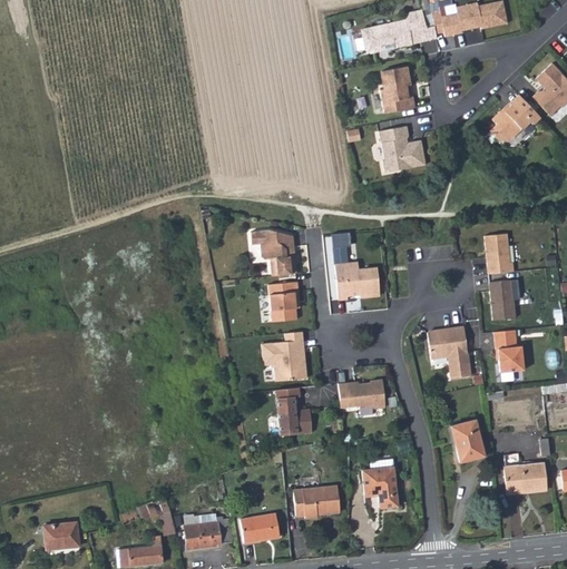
[(453,6),(455,12),(439,16),(438,10),(429,12),(432,26),(434,32),(442,31),(443,36),(460,32),(459,30),(471,27),(473,23),(478,22),(479,28),(505,21),(500,0),(494,0),(476,5),(475,1),(453,6)]
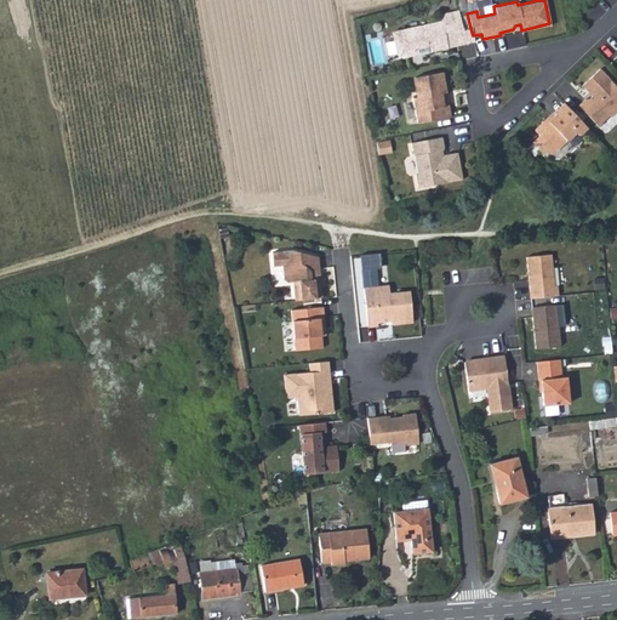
[(473,35),(470,28),(462,29),(457,10),(439,13),(440,20),(403,27),(404,34),(392,37),(395,51),(401,56),(412,52),(416,47),(428,45),(429,50),(474,41),(473,35)]
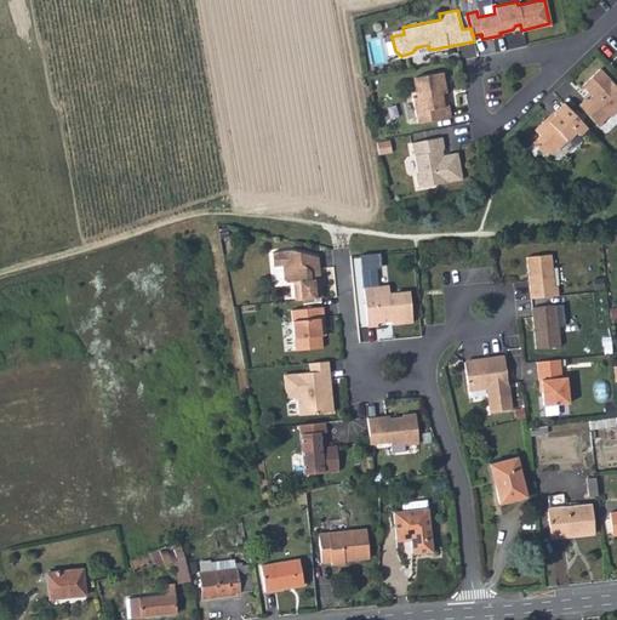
[(392,37),(404,34),(403,27),(390,29),(392,37)]
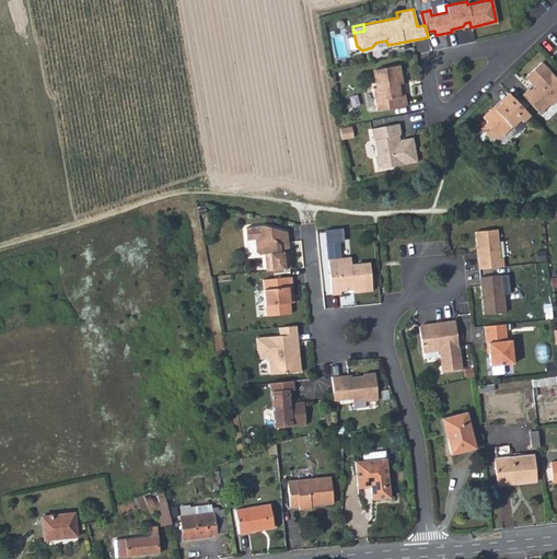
[(535,90),(532,90),(525,95),(543,114),(552,105),(556,105),(556,76),(545,62),(530,78),(538,88),(535,90)]
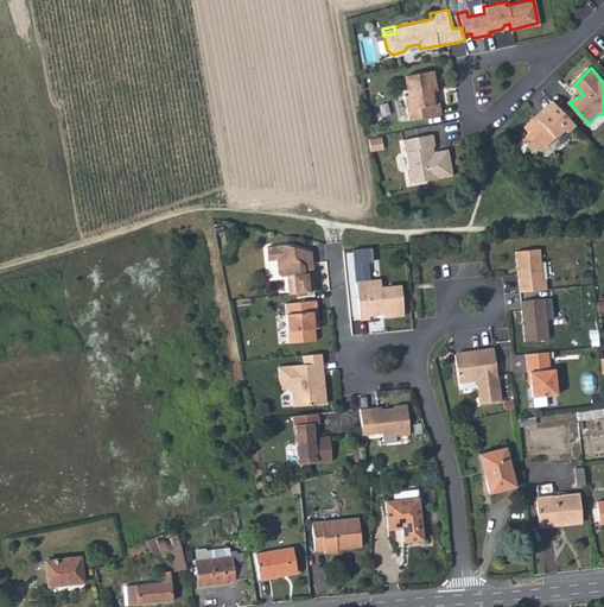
[(433,70),(405,75),(408,94),(404,95),(408,119),(440,113),(438,100),(433,100),(432,90),(437,89),(433,70)]
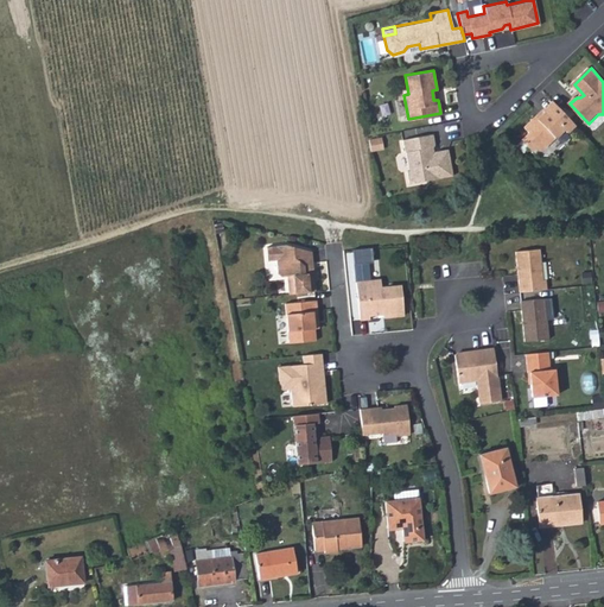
[(541,119),(540,117),(528,127),(533,133),(526,140),(533,147),(547,149),(567,130),(571,133),(578,126),(557,101),(546,111),(548,113),(541,119)]
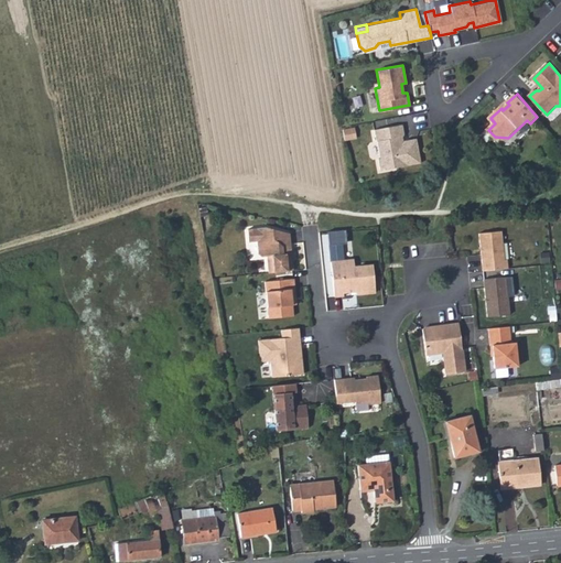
[(380,170),(421,162),(417,138),(400,140),(400,137),(402,136),(403,132),(401,123),(375,128),(377,140),(378,140),(380,158),(378,158),(380,170)]
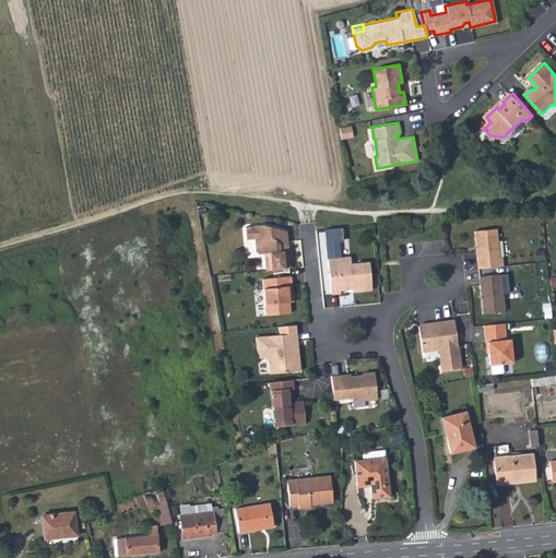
[(265,271),(290,268),(286,232),(263,225),(245,227),(246,239),(253,239),(255,251),(259,254),(263,253),(265,271)]
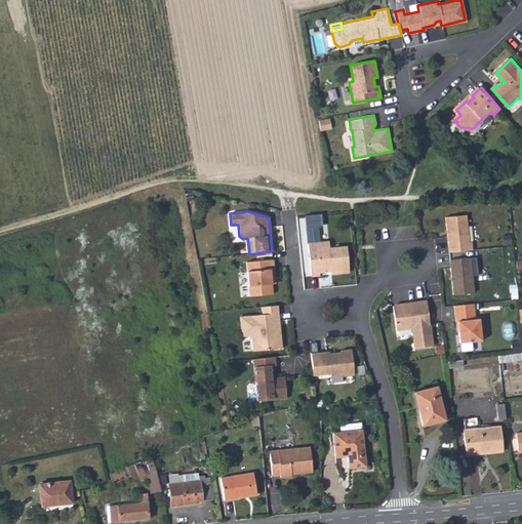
[(446,218),(449,253),(472,251),(472,243),(469,243),(467,216),(446,218)]
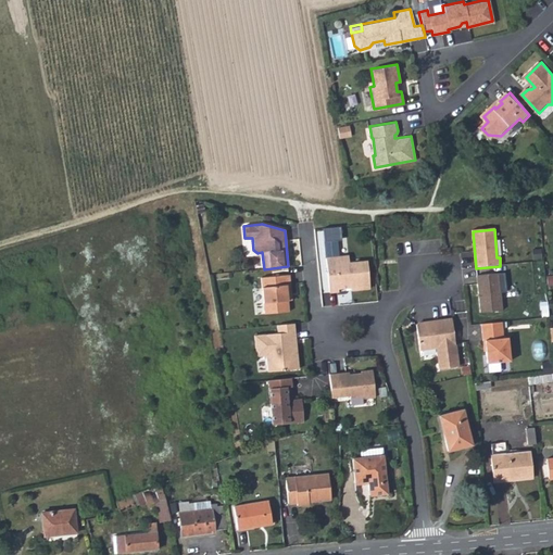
[(327,257),(330,292),(339,291),(338,281),(351,280),(352,290),(369,288),(366,261),(349,262),(348,255),(327,257)]
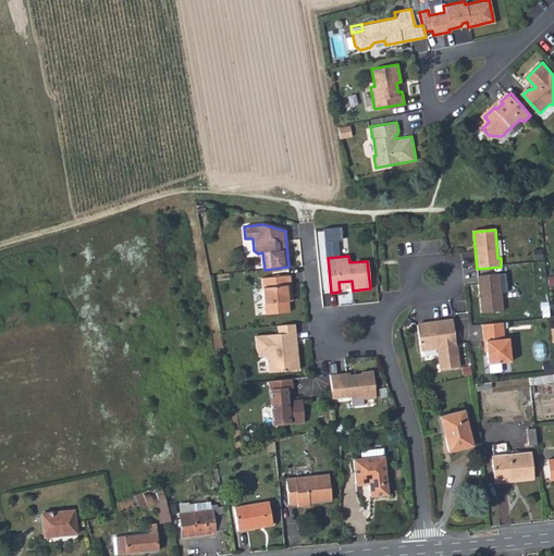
[(502,274),(478,278),(482,314),(504,311),(501,283),(503,283),(502,274)]
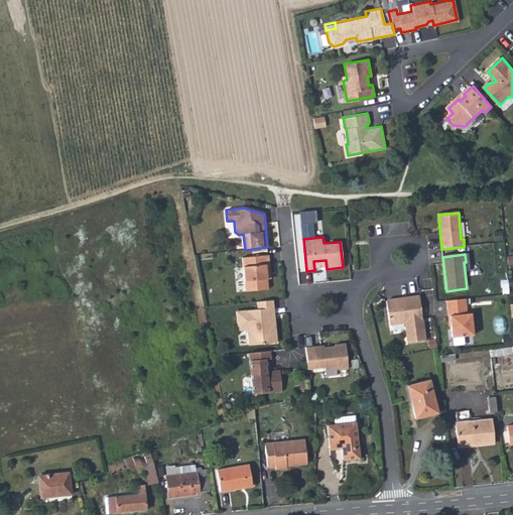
[(268,255),(242,257),(246,291),(268,289),(267,279),(266,264),(269,264),(268,255)]
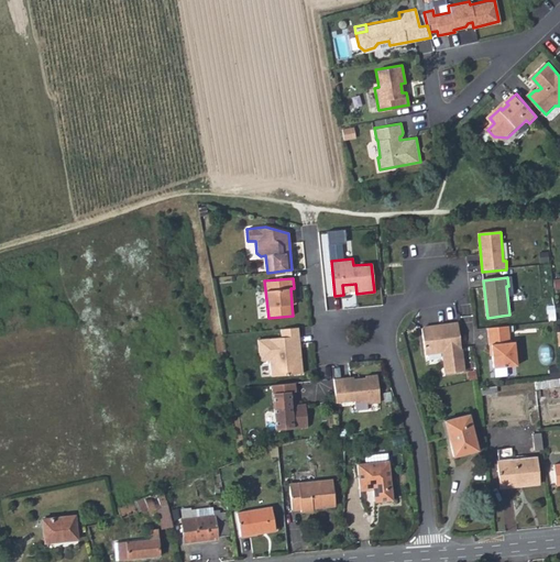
[(342,285),(343,295),(357,294),(355,284),(342,285)]
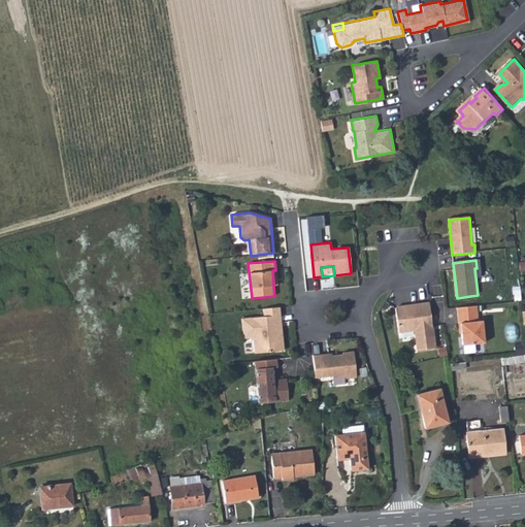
[(395,310),(399,333),(416,330),(420,351),(437,348),(429,302),(397,308),(395,310)]
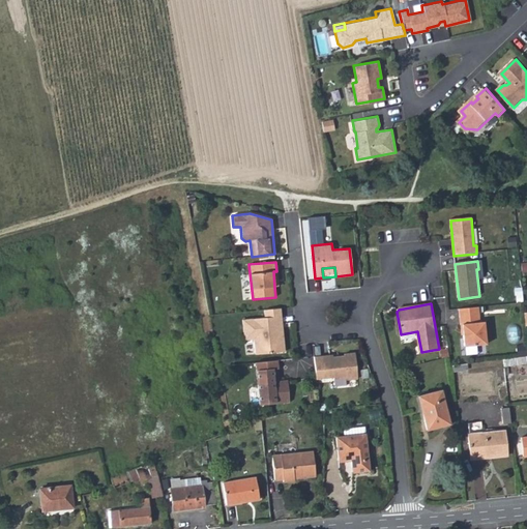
[(276,345),(285,344),(281,307),(264,310),(265,317),(242,320),(245,340),(255,339),(256,354),(277,352),(276,345)]
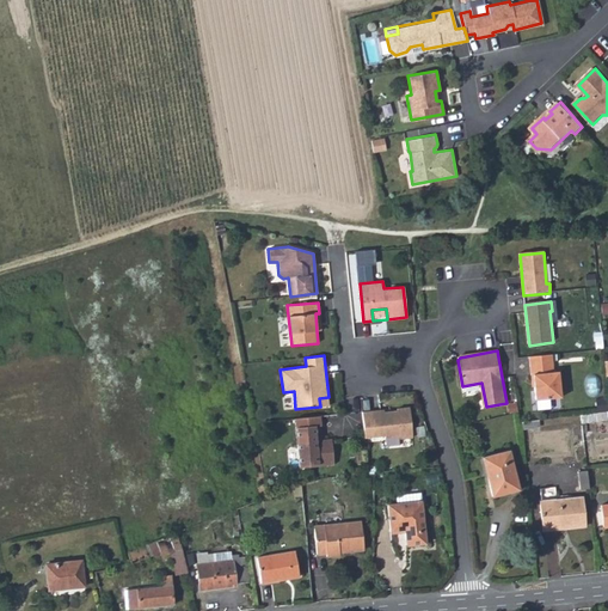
[(559,373),(554,373),(552,356),(530,358),(532,377),(534,377),(536,401),(562,398),(559,373)]
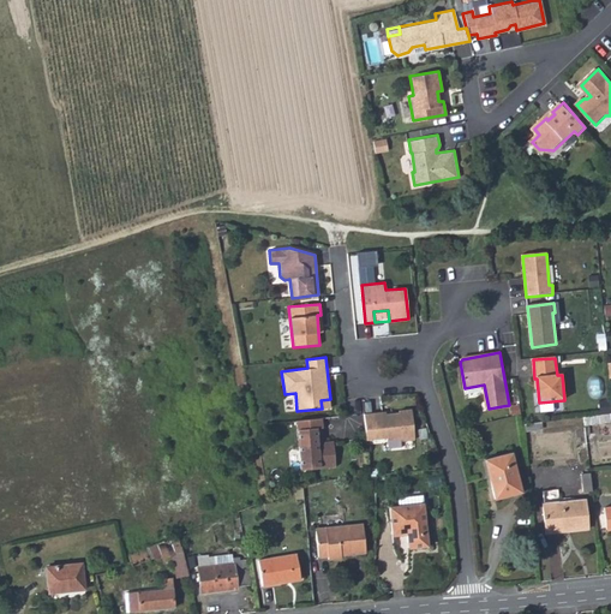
[(586,425),(610,422),(610,405),(599,407),(599,415),(585,416),(586,425)]
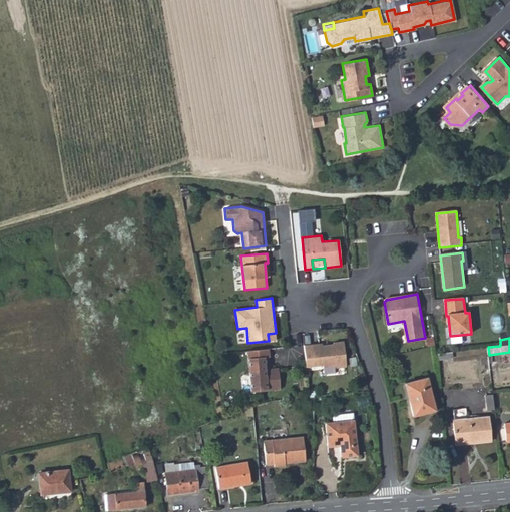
[(305,346),(307,367),(324,365),(324,367),(337,366),(337,367),(348,366),(345,342),(334,343),(334,345),(328,346),(328,347),(324,348),(323,344),(305,346)]
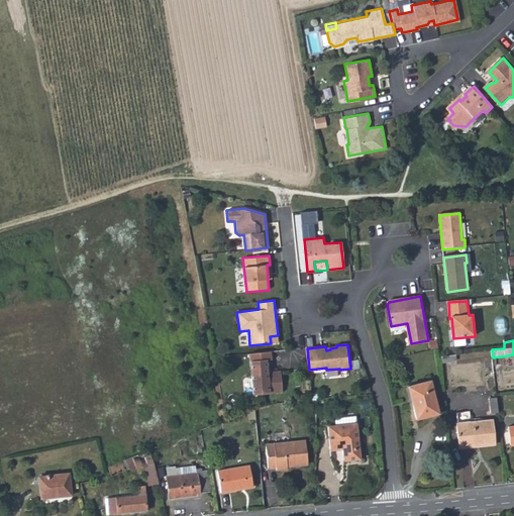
[(269,368),(268,359),(251,362),(255,395),(284,392),(282,371),(266,373),(265,369),(269,368)]
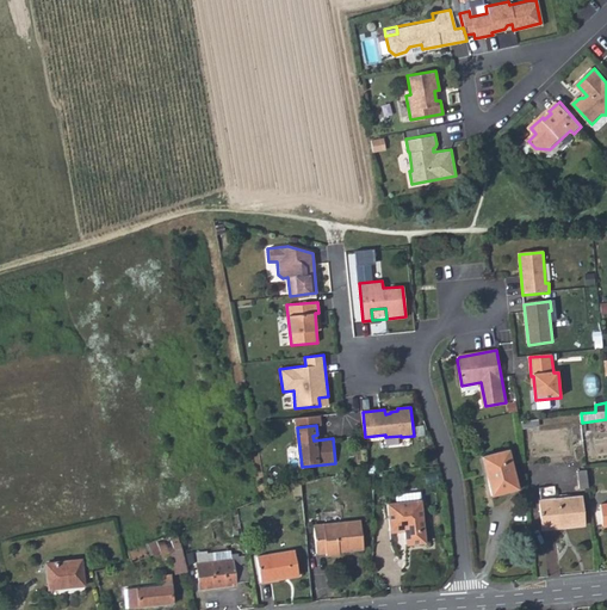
[(518,488),(509,449),(483,456),(493,495),(518,488)]
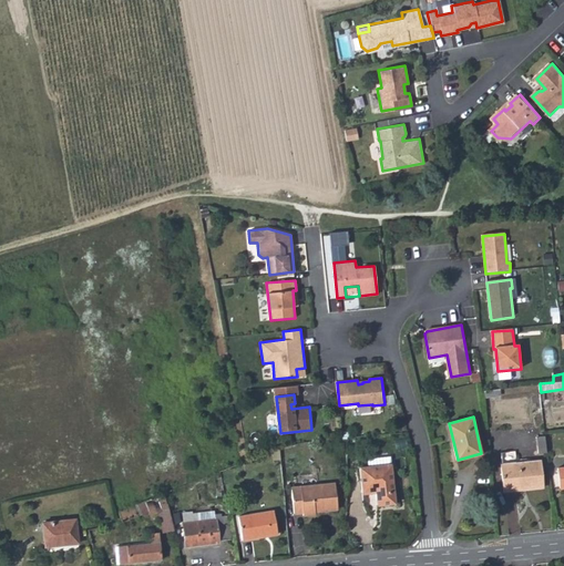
[(375,461),(376,469),(392,466),(391,459),(375,461)]
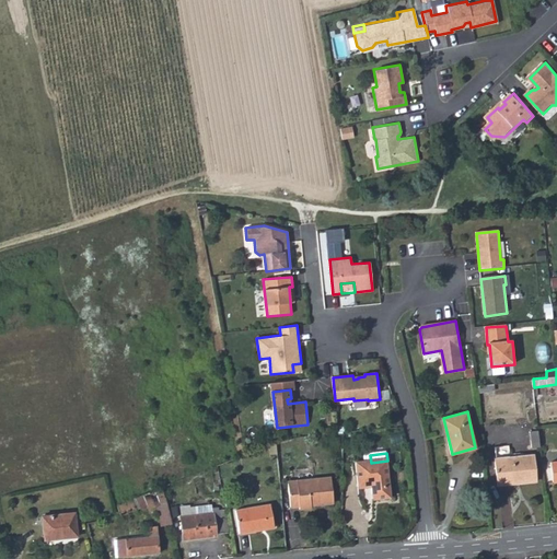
[(538,482),(535,454),(497,458),(500,486),(538,482)]
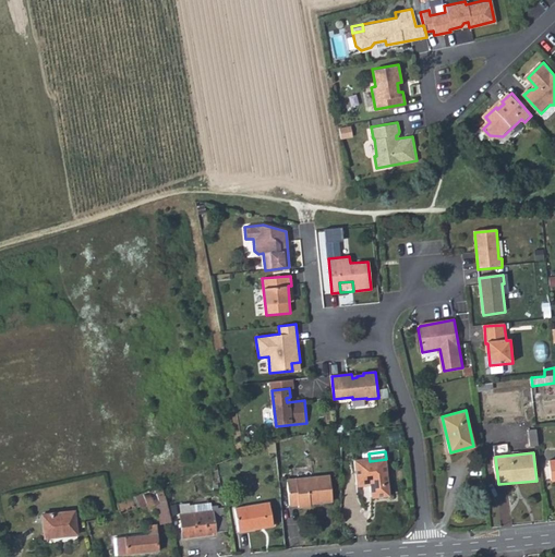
[(390,498),(386,459),(370,461),(354,462),(358,487),(371,486),(373,499),(390,498)]
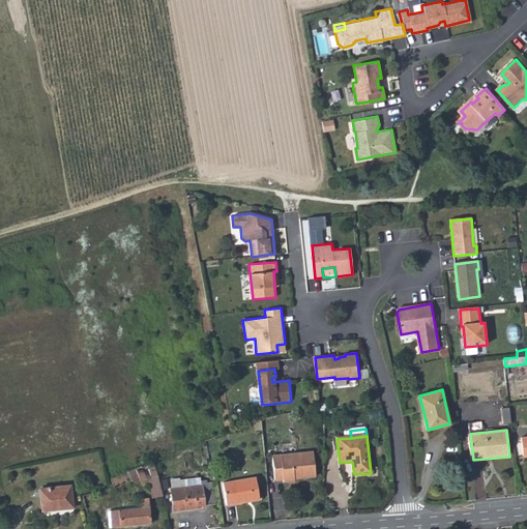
[(314,480),(312,457),(272,460),(274,485),(283,483),(283,487),(296,486),(295,482),(314,480)]
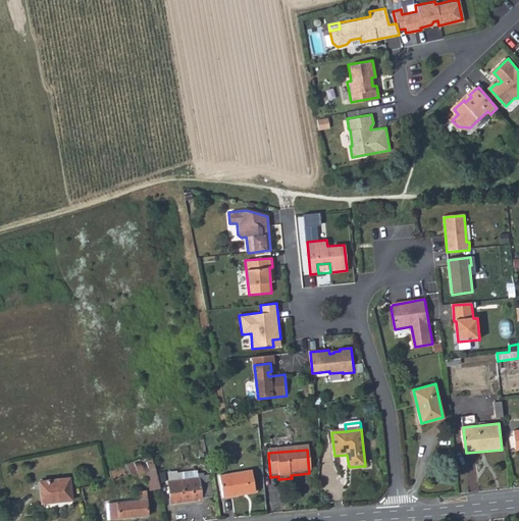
[(153,455),(121,468),(111,472),(112,481),(121,478),(120,477),(138,470),(140,474),(146,472),(151,490),(161,488),(153,455)]
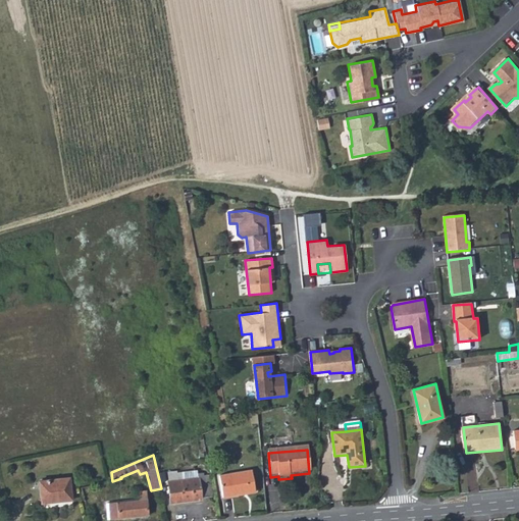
[(257,492),(253,470),(220,475),(224,498),(257,492)]
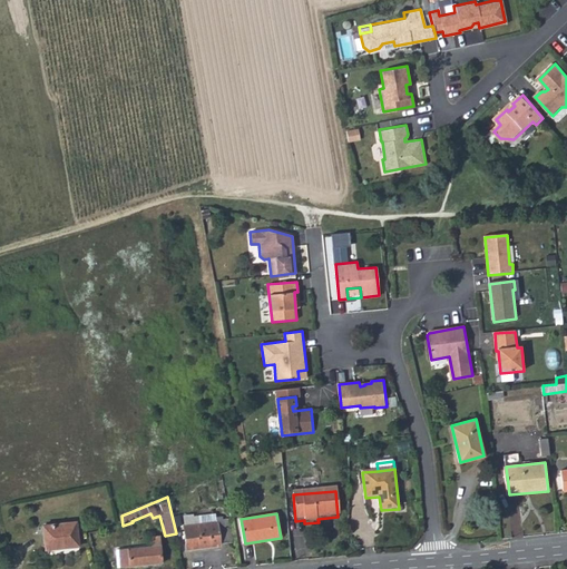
[(201,520),(201,526),(184,528),(188,550),(221,546),(216,518),(201,520)]
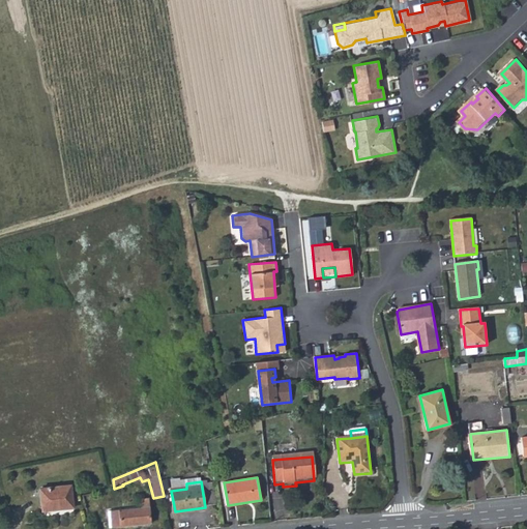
[(75,509),(71,486),(40,491),(44,515),(75,509)]
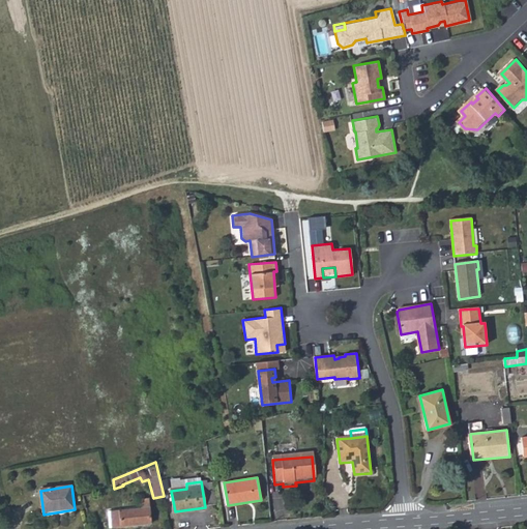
[(152,525),(151,507),(110,510),(111,517),(113,517),(114,527),(152,525)]
